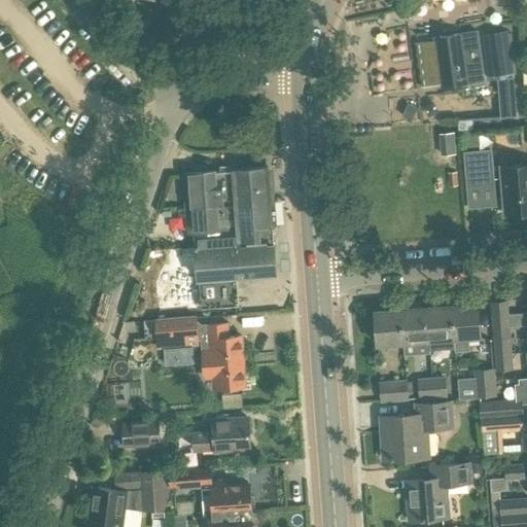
[(434,40),(419,42),(425,85),(441,83),(441,86),(484,80),(478,31),(433,37),(434,40)]
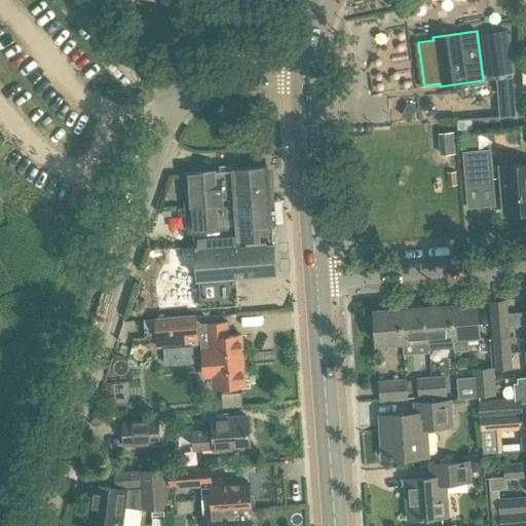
[(505,31),(481,34),(482,47),(487,80),(496,78),(499,116),(515,115),(513,76),(508,43),(505,31)]
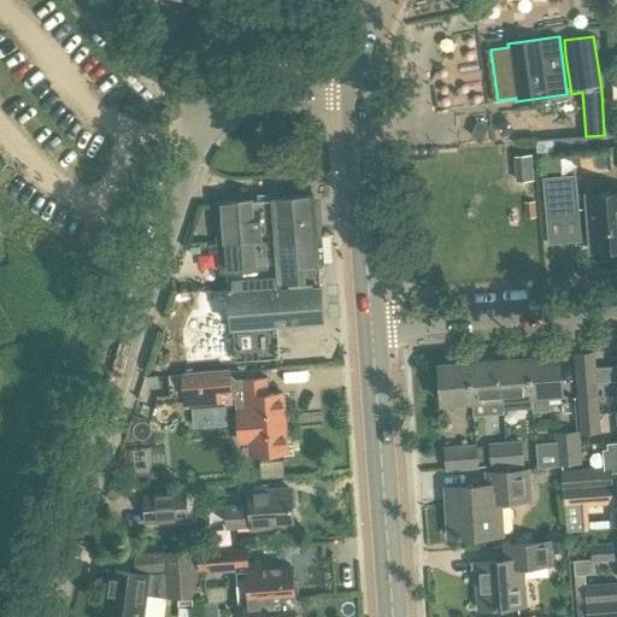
[(481,140),(487,127),(477,122),(471,135),(481,140)]
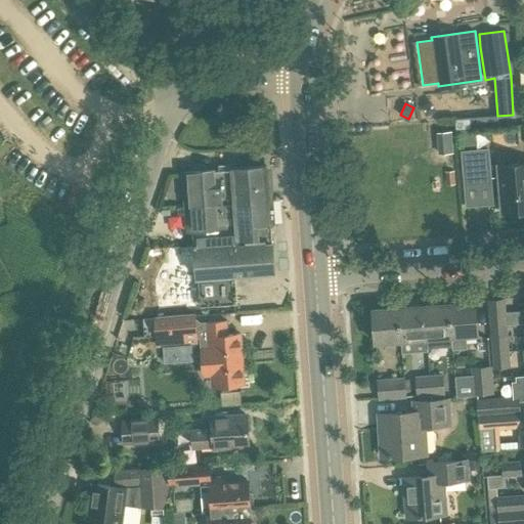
[(485,147),(460,150),(463,183),(488,180),(485,147)]
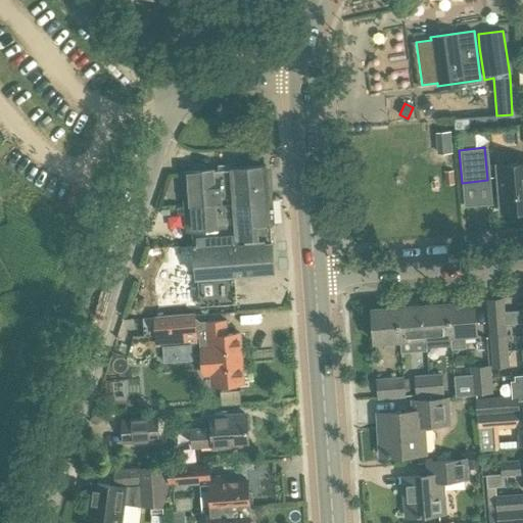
[(445,157),(432,158),(433,174),(446,173),(445,157)]
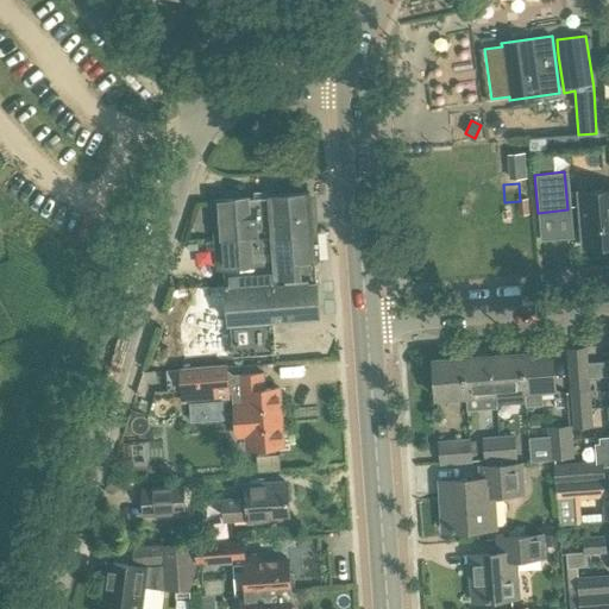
[(608,187),(577,190),(582,245),(608,242),(608,187)]
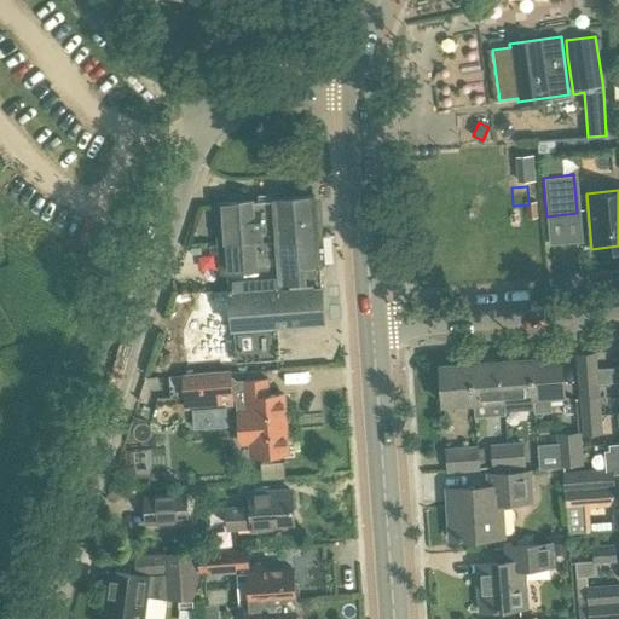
[(314,196),(215,203),(219,244),(317,237),(314,196)]
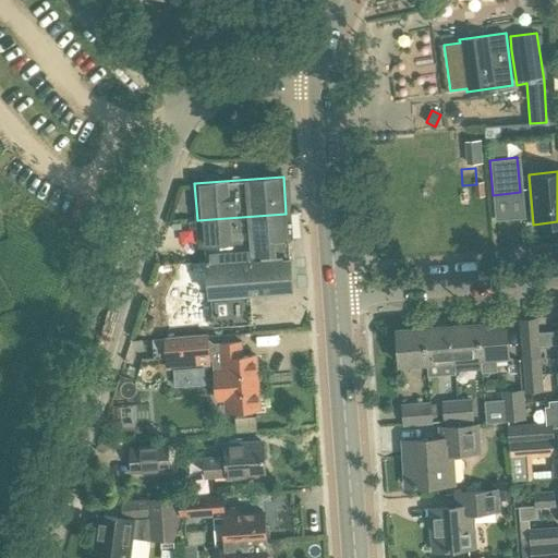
[(286,214),(197,220),(197,228),(204,228),(207,261),(215,259),(216,263),(221,262),(221,265),(270,261),(270,255),(289,254),(288,238),(292,238),(290,214),(286,214)]
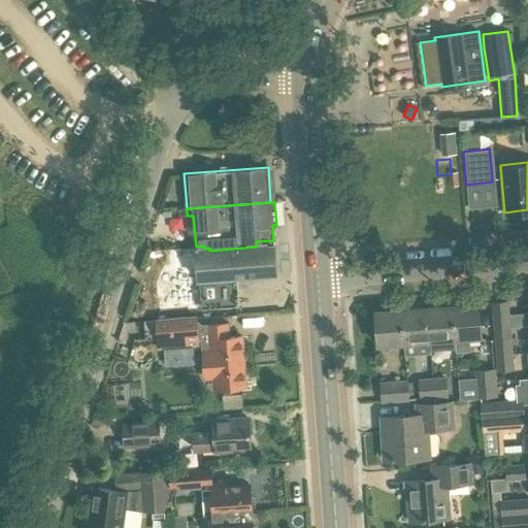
[(198,279),(156,283),(157,307),(187,305),(187,309),(239,305),(237,276),(275,273),(273,240),(256,241),(256,246),(209,251),(209,248),(204,249),(203,245),(196,246),(198,279)]
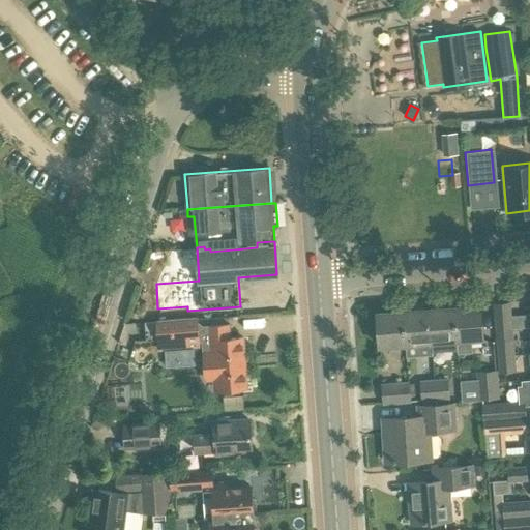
[(495,304),(497,329),(510,328),(527,327),(527,328),(529,327),(529,313),(509,315),(508,303),(495,304)]
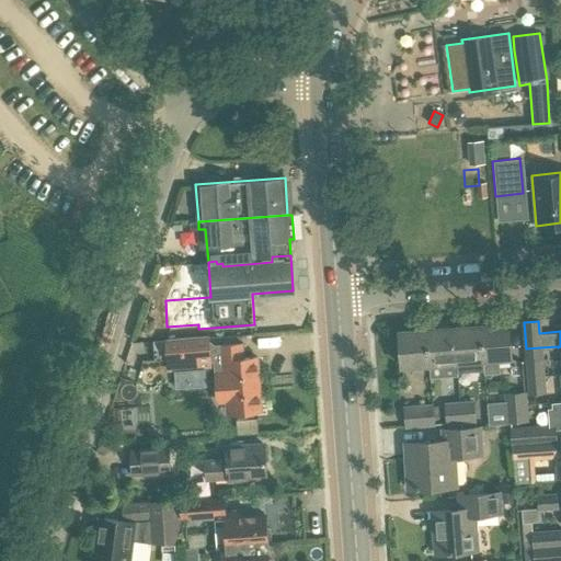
[(508,323),(480,325),(482,361),(484,375),(499,374),(497,359),(511,358),(508,323)]
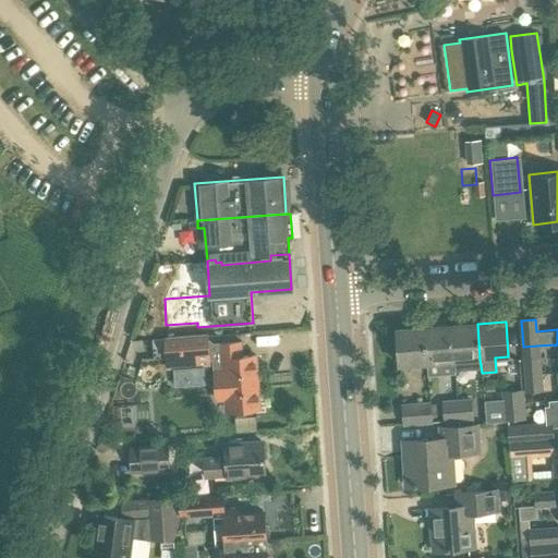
[(477,324),(450,326),(453,361),(480,359),(477,324)]
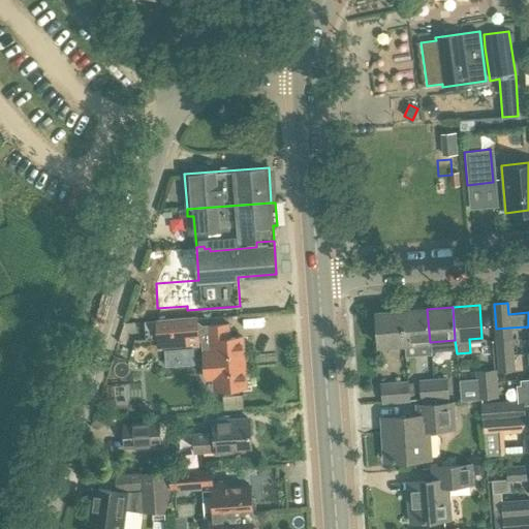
[(427,309),(401,311),(404,344),(430,342),(427,309)]
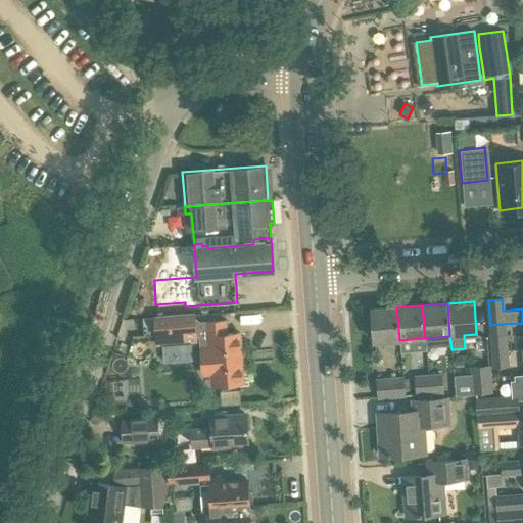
[(396,307),(371,310),(373,342),(399,340),(396,307)]
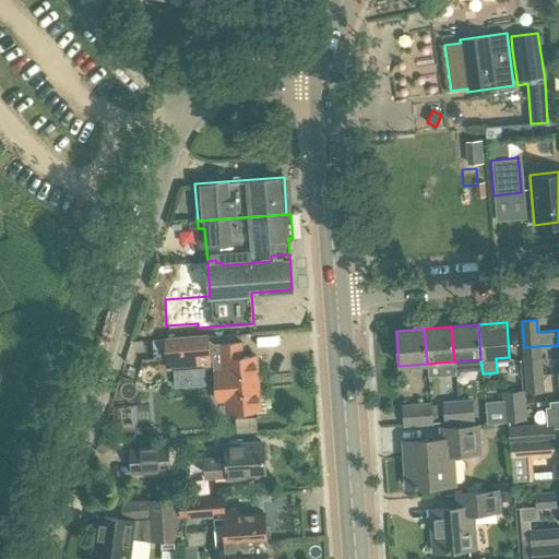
[(209,335),(167,337),(168,368),(211,366),(210,363),(214,361),(217,396),(228,395),(229,412),(260,409),(256,356),(244,357),(242,343),(213,345),(209,342),(209,335)]
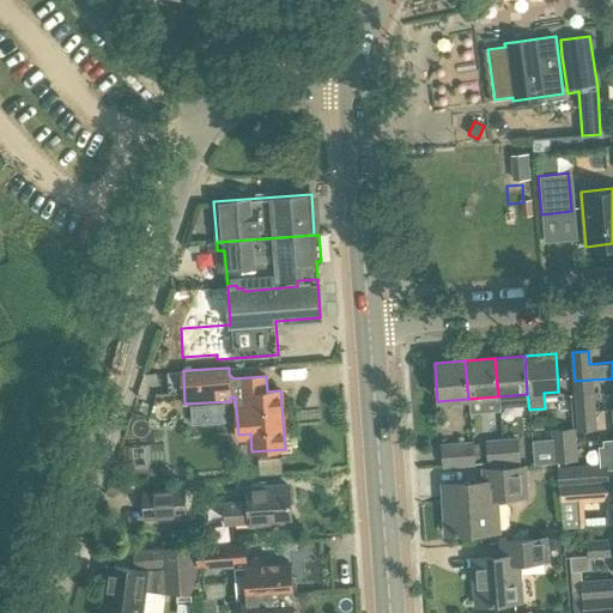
[(590,380),(575,381),(577,412),(594,411),(590,380)]
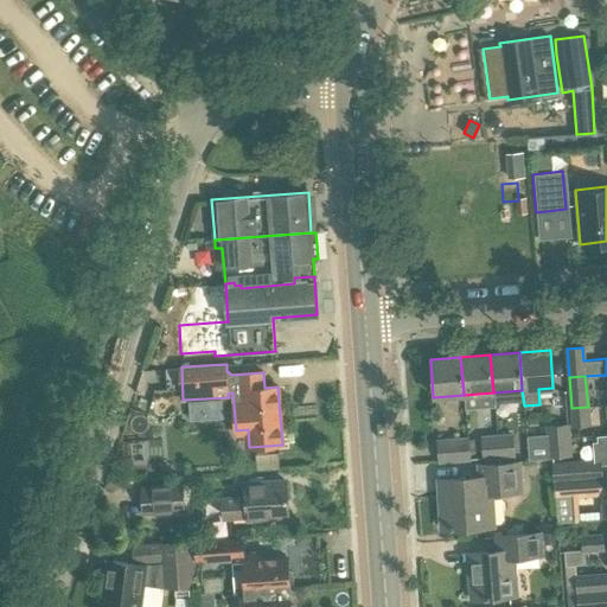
[(588,407),(572,408),(573,426),(589,425),(588,407)]
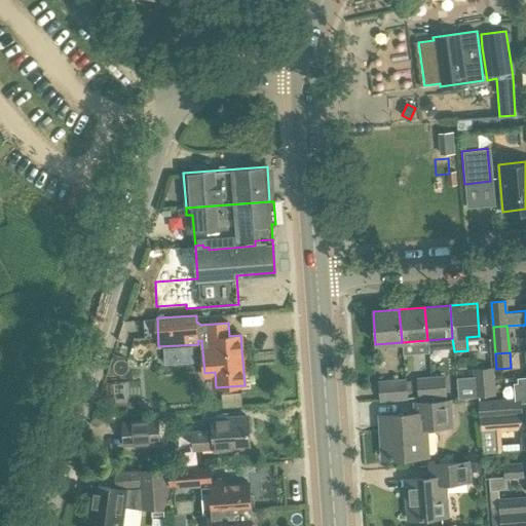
[(492,368),(474,370),(475,376),(476,396),(494,395),(492,368)]
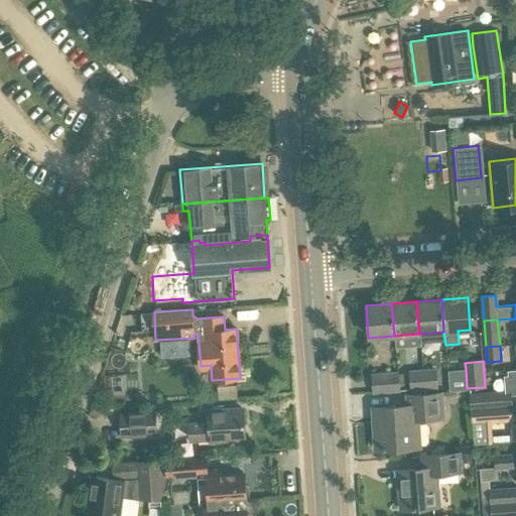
[(466,369),(447,371),(449,390),(467,388),(466,369)]
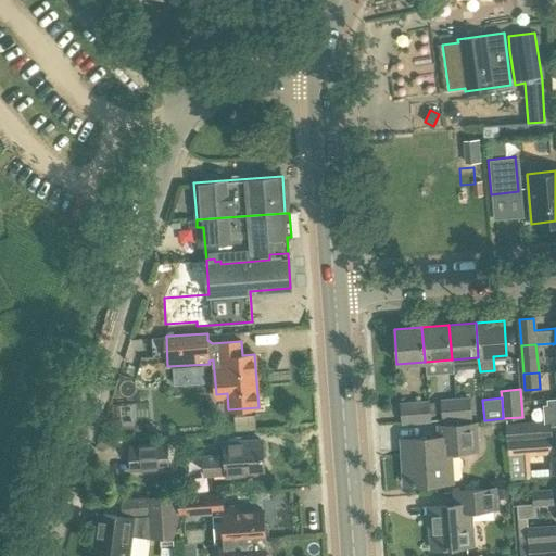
[(555,397),(546,399),(546,404),(542,404),(543,421),(550,421),(550,425),(555,424),(555,397)]
